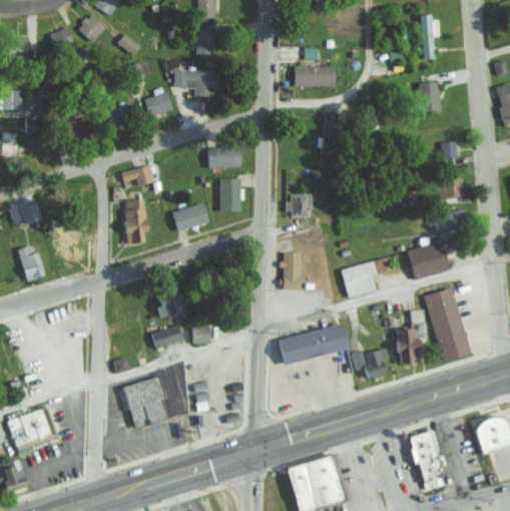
[(110,14),(118,0),(97,0),(94,6),(110,14)]
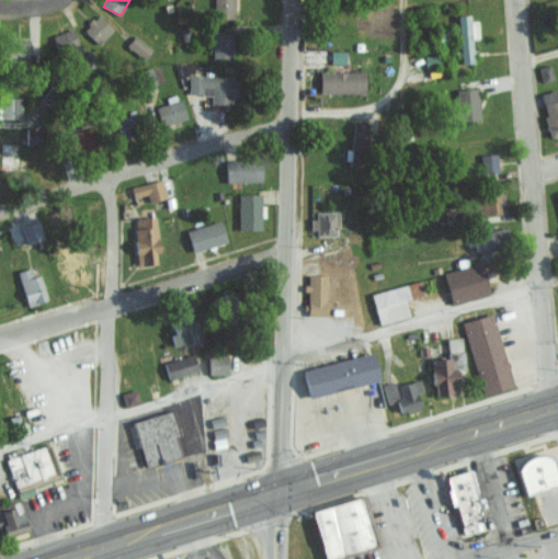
[(215,0),(215,19),(236,20),(236,0),(215,0)]
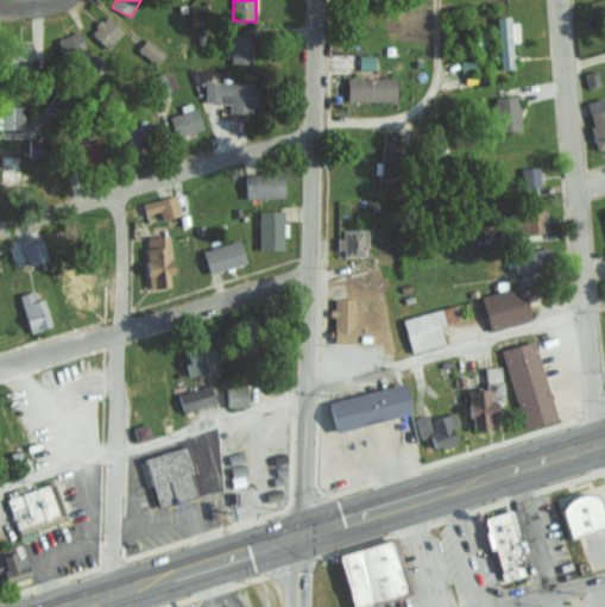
[(108,49),(125,32),(108,16),(92,33),(108,49)]
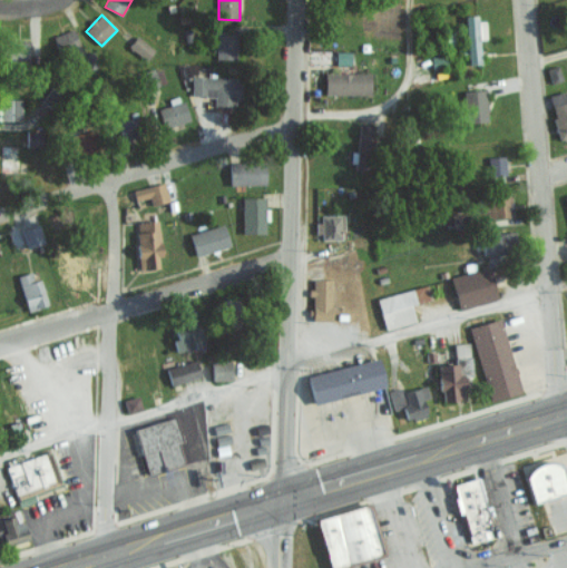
[(481,65),(480,16),(467,17),(469,66),(481,65)]
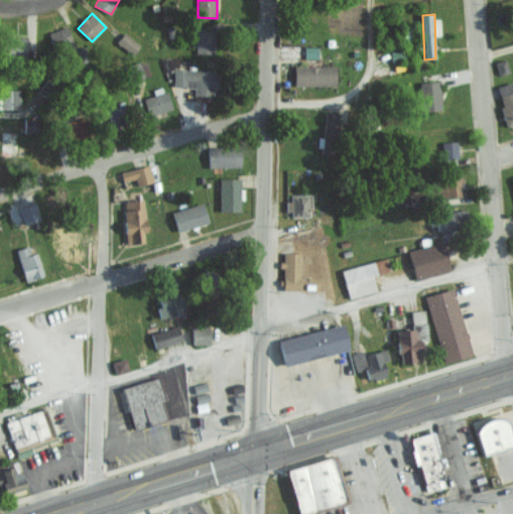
[(50,34),(59,57),(78,50),(68,27),(50,34)]
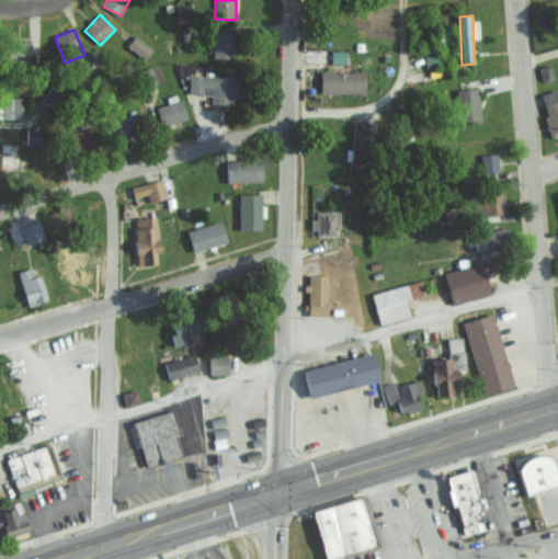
[(235,60),(236,33),(215,33),(214,59),(235,60)]
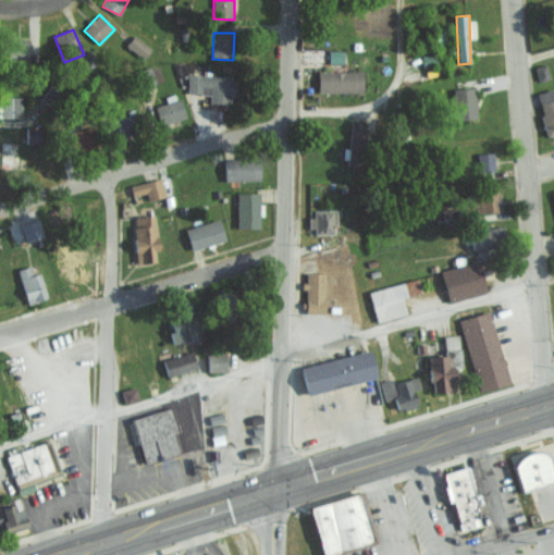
[(127,46),(144,61),(152,51),(136,36),(127,46)]
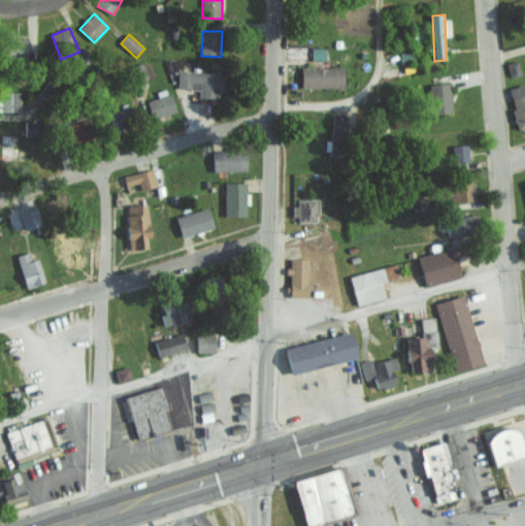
[(29,39),(10,38),(10,56),(29,56),(29,39)]
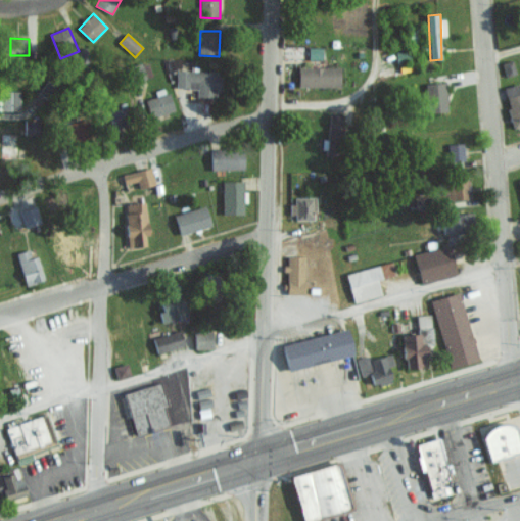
[(398,66),(412,65),(411,52),(397,53),(398,66)]
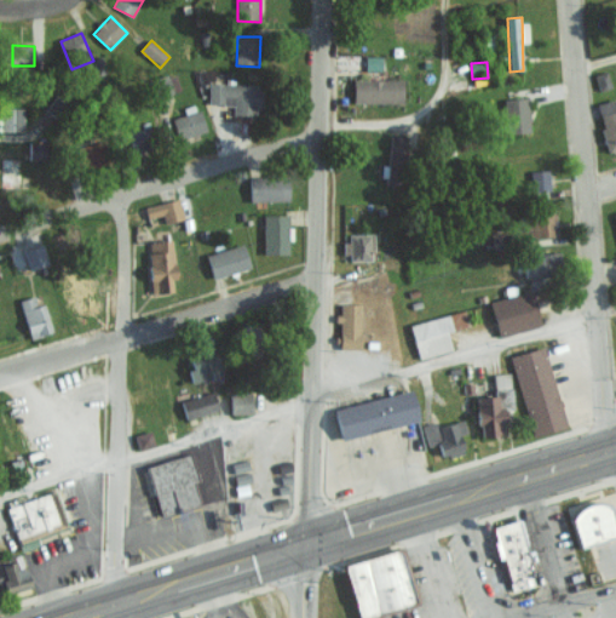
[(612,90),(609,73),(598,75),(602,92),(612,90)]
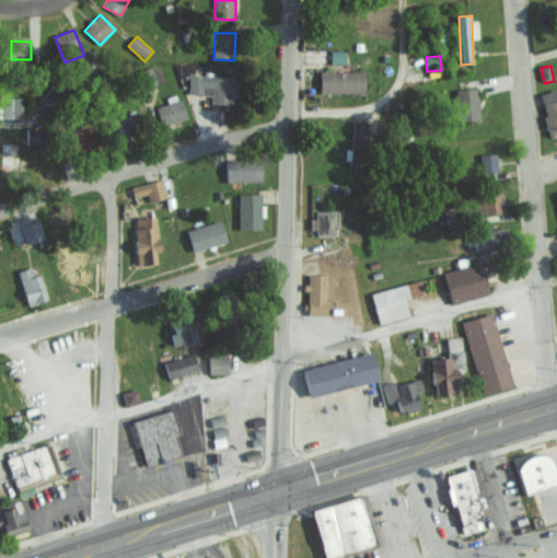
[(321,94),(367,95),(367,73),(322,72),(321,94)]
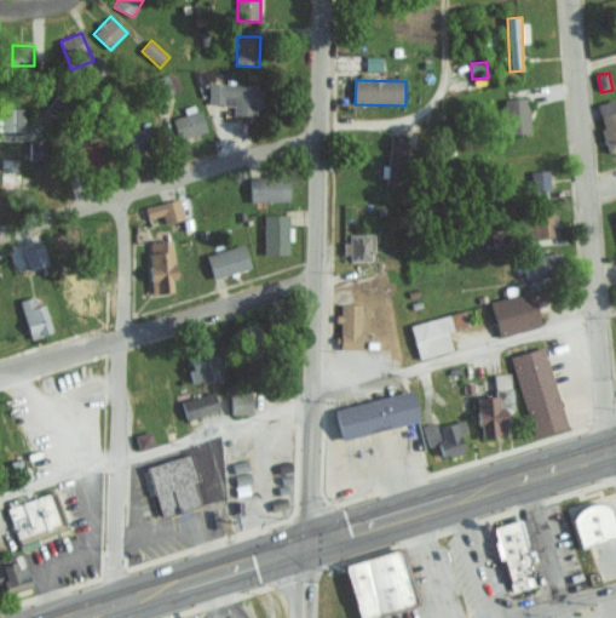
[(257,118),(258,107),(260,107),(262,86),(211,85),(211,107),(236,107),(235,116),(257,118)]
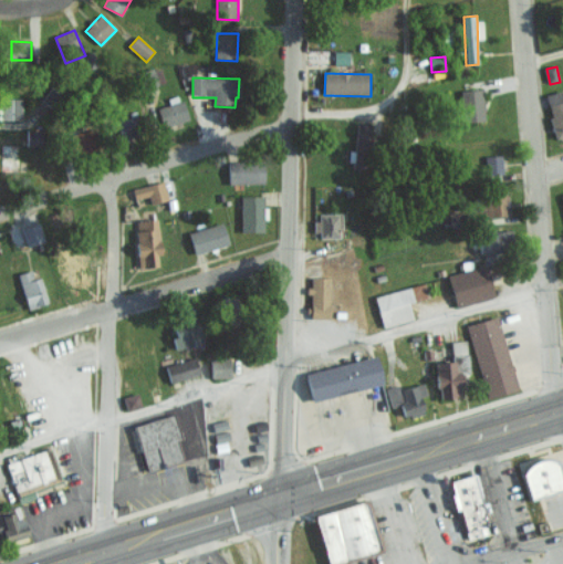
[(486,123),(486,90),(462,91),(464,123),(486,123)]
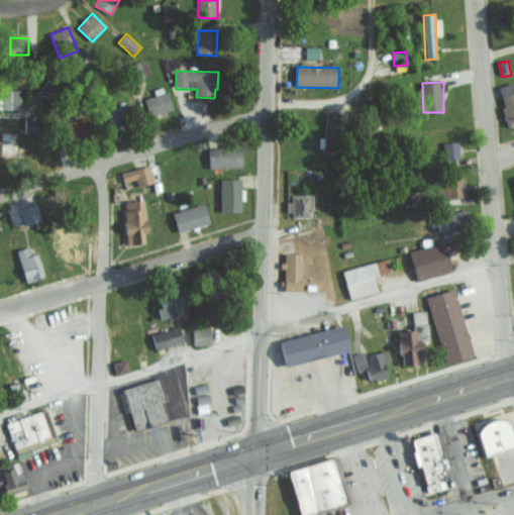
[(513,84),(500,87),(508,127),(513,126),(513,84)]
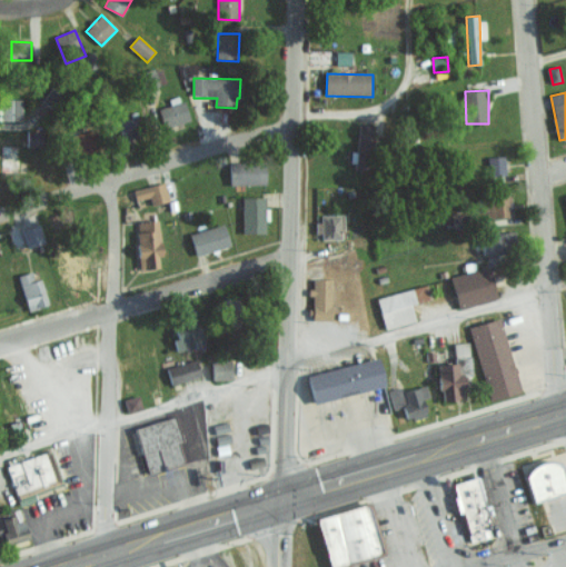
[(23,121),(23,100),(3,100),(2,121),(23,121)]
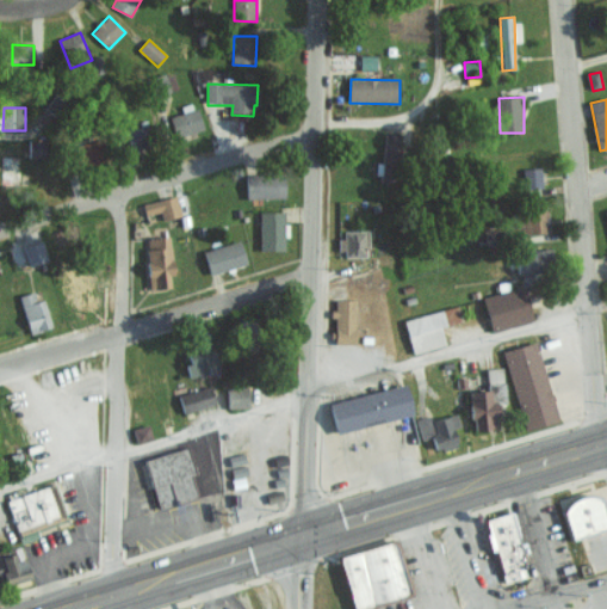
[(134,153),(149,147),(142,127),(127,133),(134,153)]
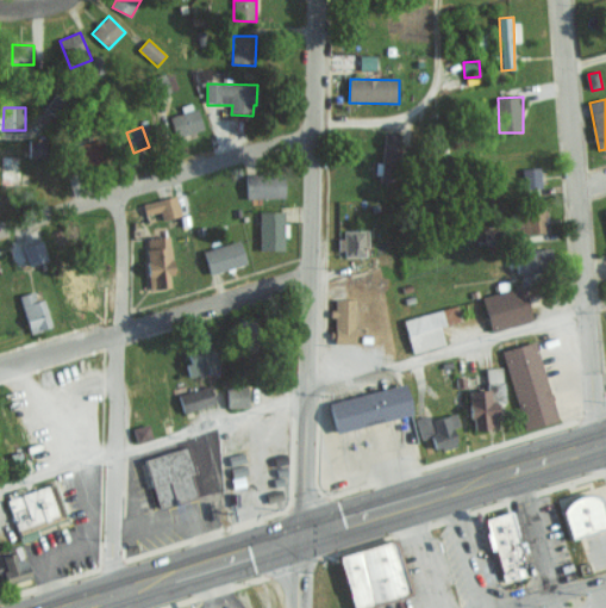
[(398,185),(400,135),(385,135),(382,184),(398,185)]
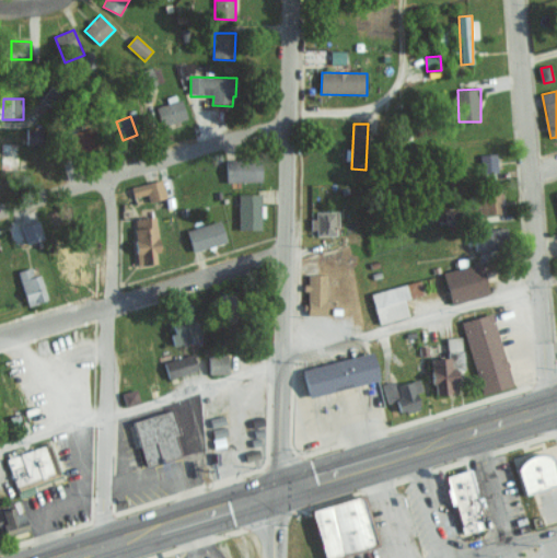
[(68,136),(73,153),(97,146),(93,129),(68,136)]
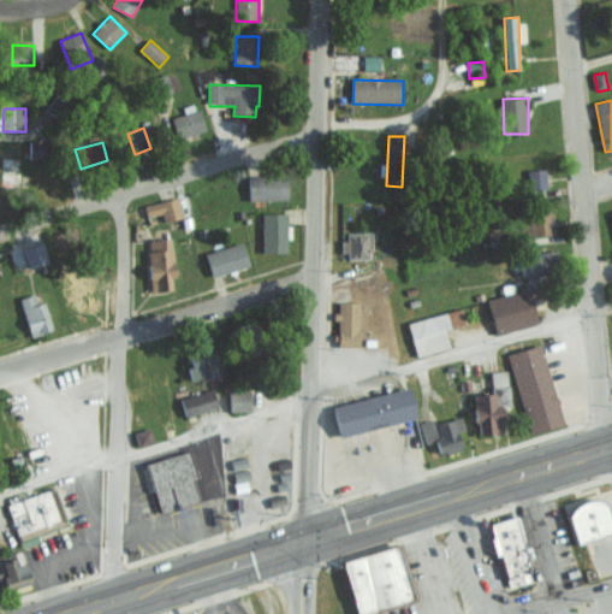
[(530,193),(548,190),(546,170),(528,171),(530,193)]
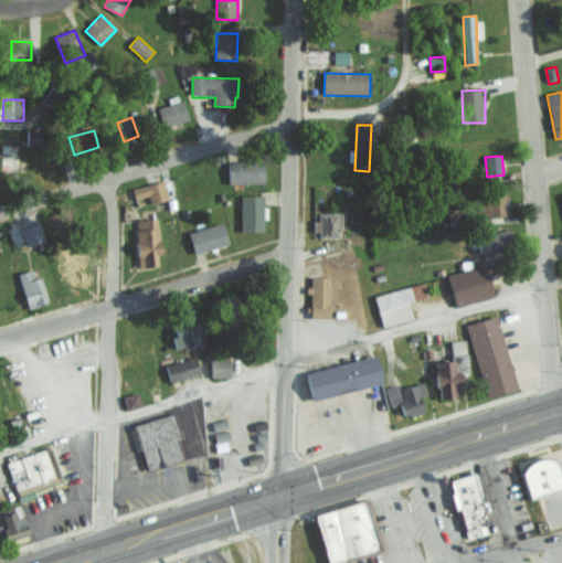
[(229,162),(230,186),(265,184),(265,161),(229,162)]
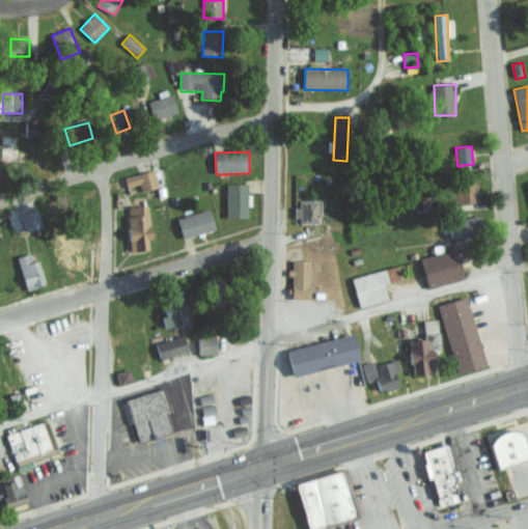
[(128,189),(141,186),(142,192),(160,189),(156,171),(126,177),(128,189)]
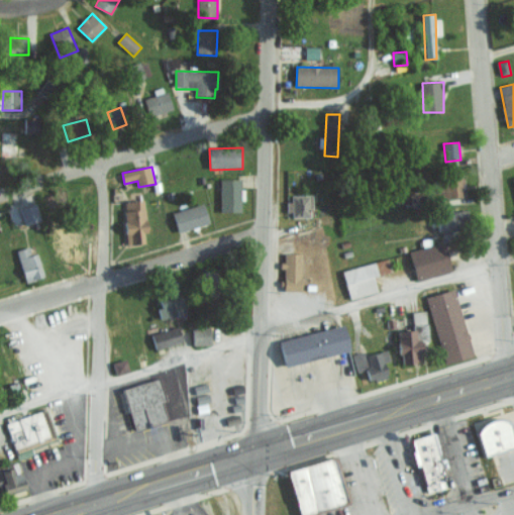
[(466,199),(465,179),(437,180),(437,199),(466,199)]
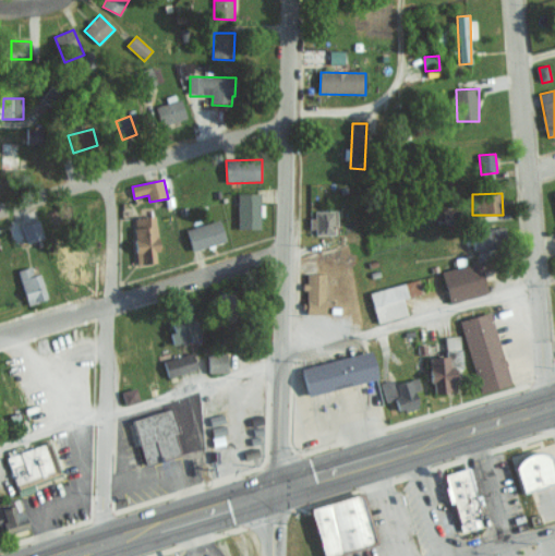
[(239,230),(261,230),(262,195),(239,194),(239,230)]
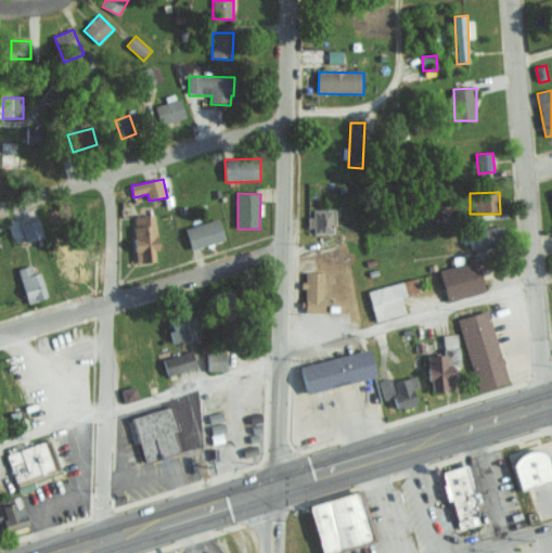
[(316,235),(336,234),(335,210),(315,211),(315,218),(309,218),(309,229),(316,228),(316,235)]
